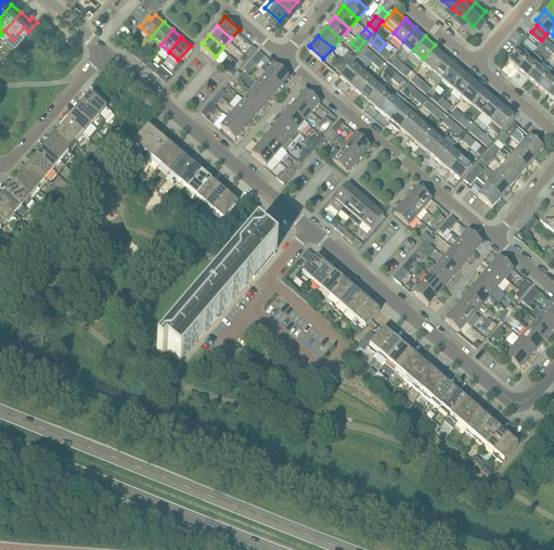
[(235,43),(241,49),(246,42),(240,37),(235,43)]
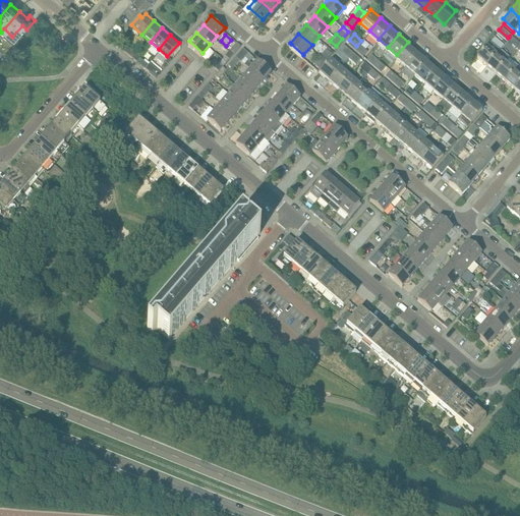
[(492,37),(478,53),(487,61),(502,46),(492,37)]
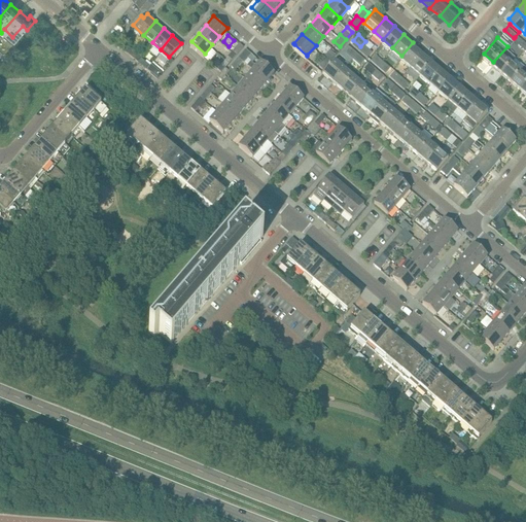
[(237,50),(244,42),(240,39),(233,47),(237,50)]
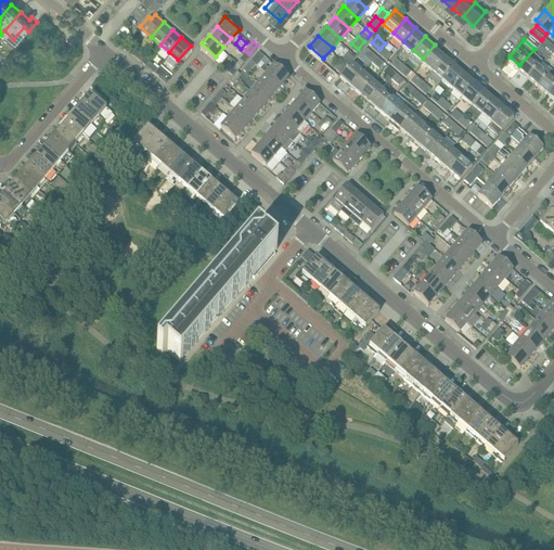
[(393,50),(385,43),(379,49),(387,55),(393,50)]
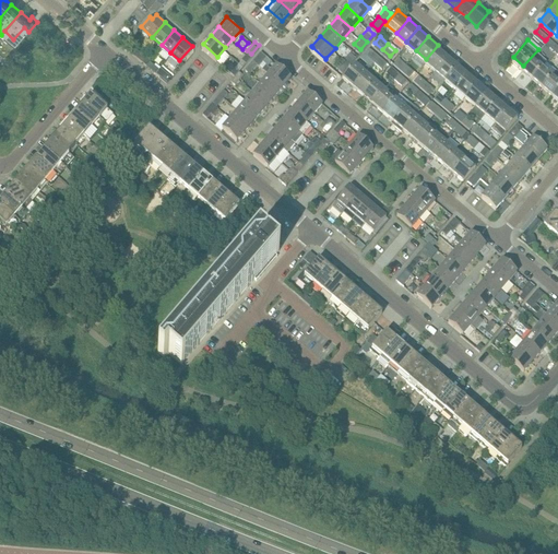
[(375,58),(380,51),(372,45),(367,51),(375,58)]
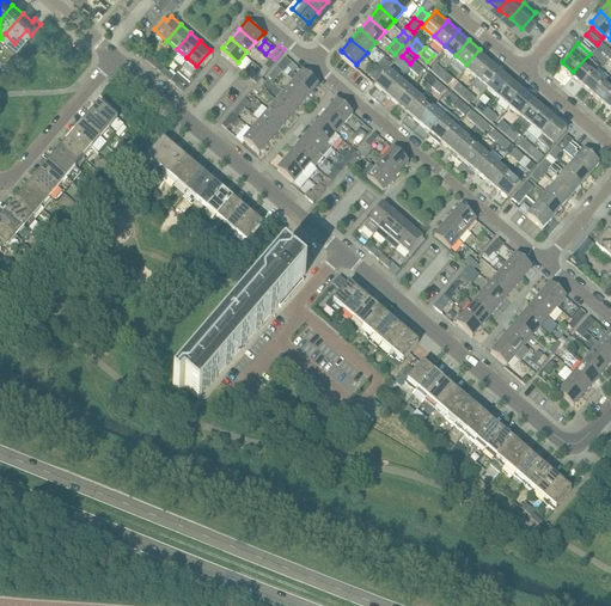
[(477,73),(492,57),(480,49),(466,65),(477,73)]
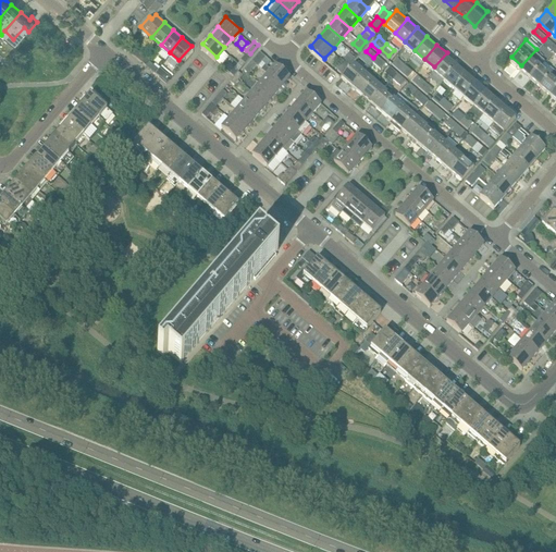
[(259,61),(267,52),(260,47),(252,56),(259,61)]
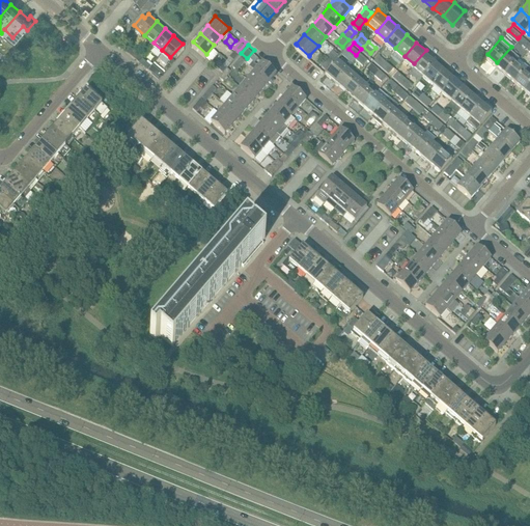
[(333,46),(327,53),(332,58),(339,51),(333,46)]
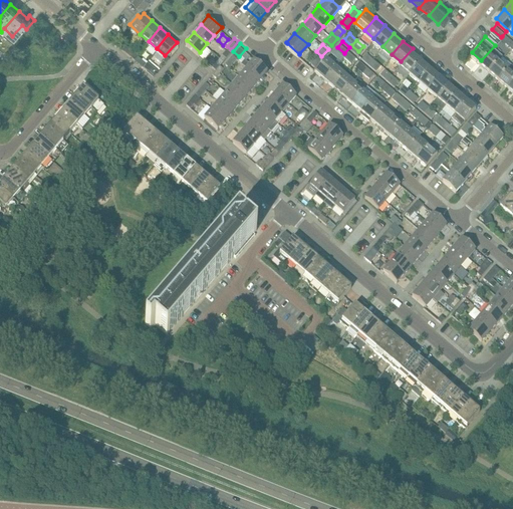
[(481,60),(490,68),(499,58),(504,52),(495,45),(481,60)]
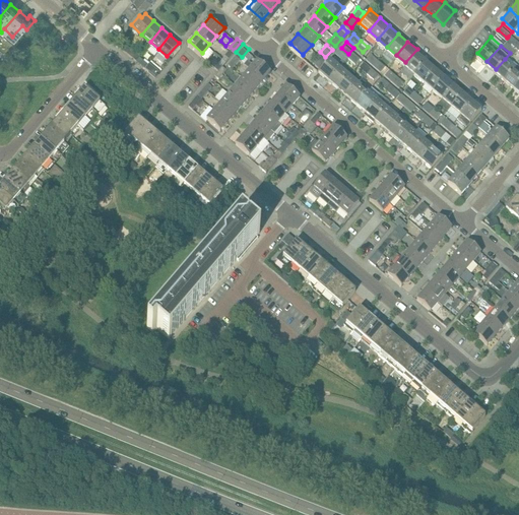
[(357,60),(361,54),(353,48),(348,54),(357,60)]
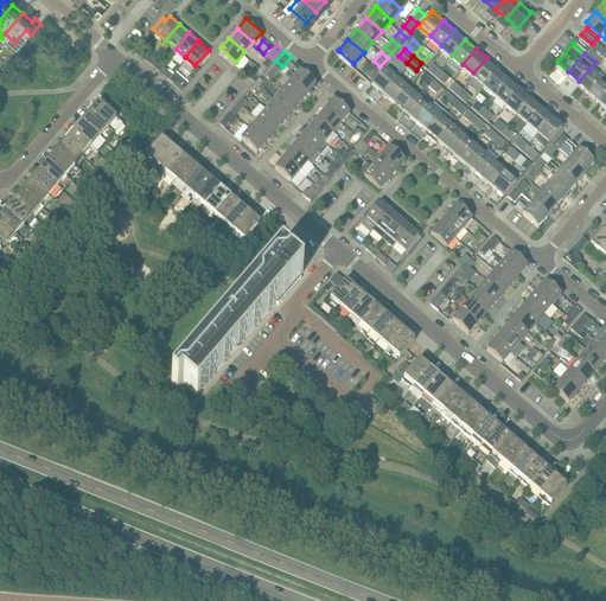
[(485,82),(498,66),(488,57),(473,72),(485,82)]
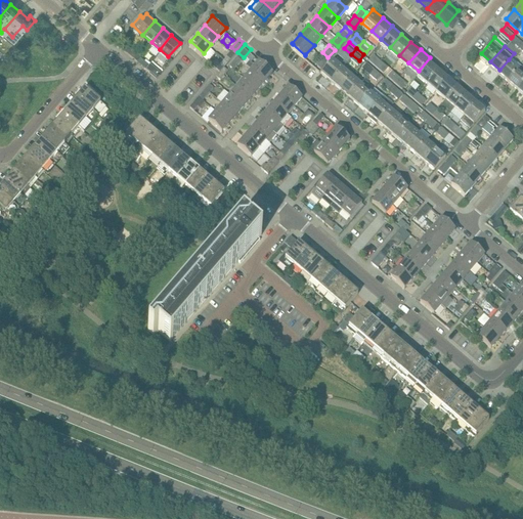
[(369,56),(377,62),(382,56),(375,50),(369,56)]
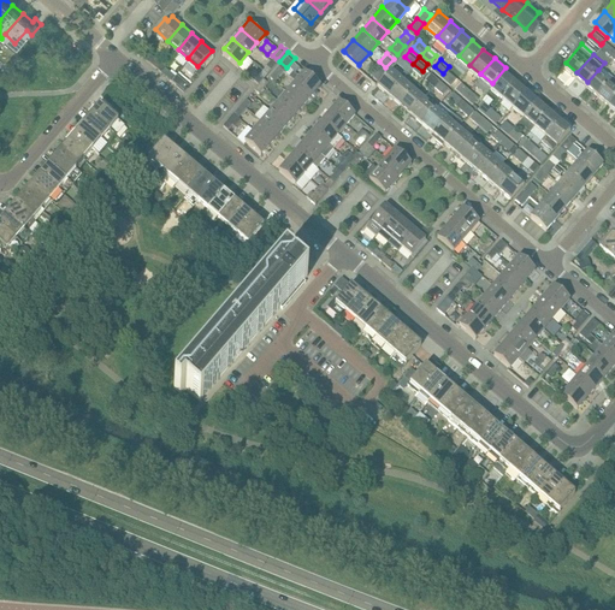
[(287,67),(279,61),(271,72),(276,76),(284,66),(287,67)]
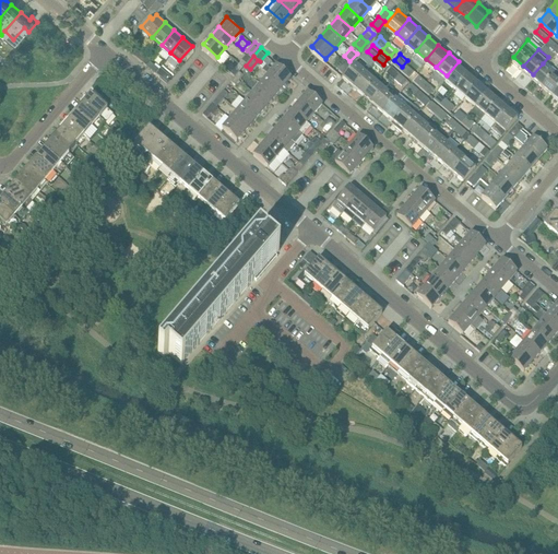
[(337,63),(343,69),(349,61),(344,56),(337,63)]
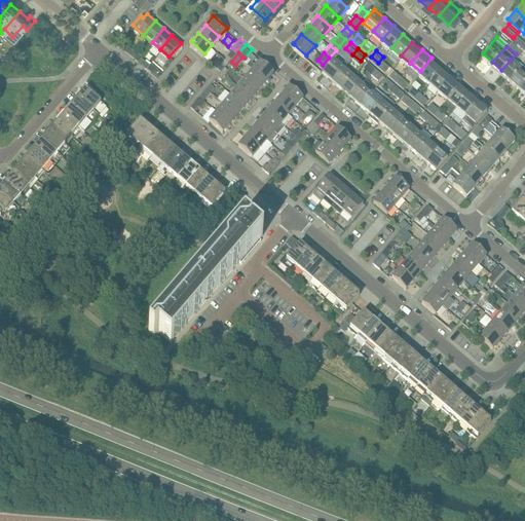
[(248,61),(253,66),(267,77),(274,69),(261,57),(257,62),(251,57),(248,61)]
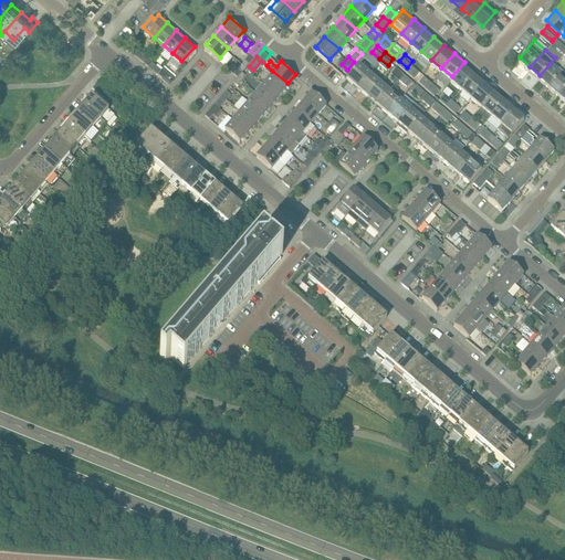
[(361,61),(348,75),(358,84),(370,70),(361,61)]
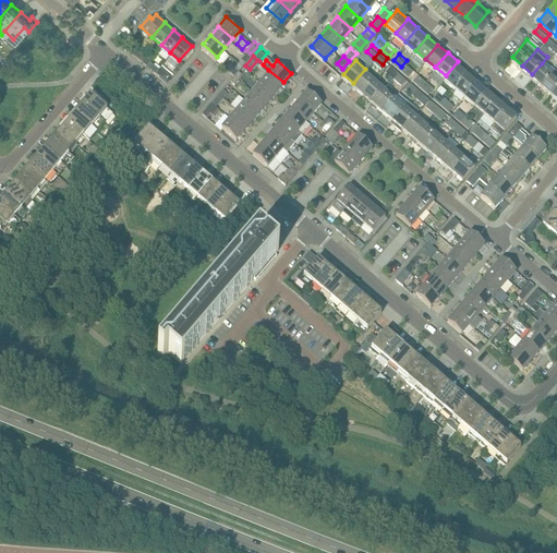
[(414,67),(407,60),(401,67),(410,73),(414,67)]
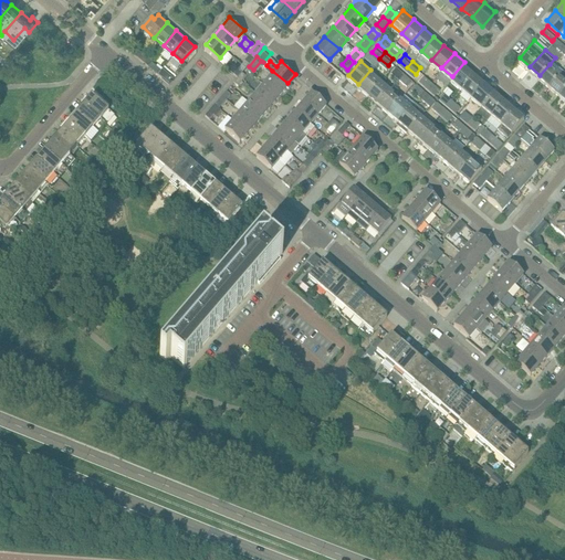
[(462,85),(474,71),(464,62),(452,76),(462,85)]
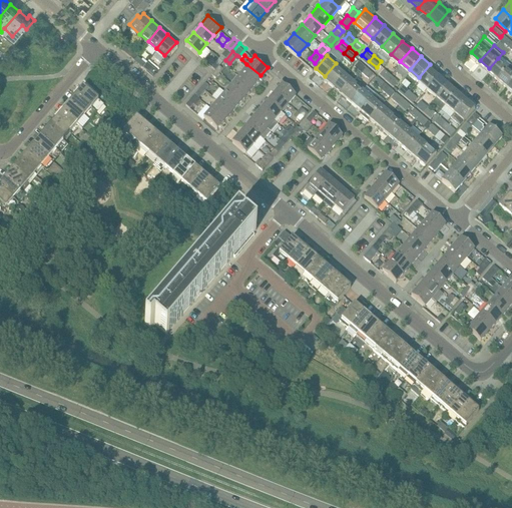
[(363,68),(367,63),(360,57),(356,62),(363,68)]
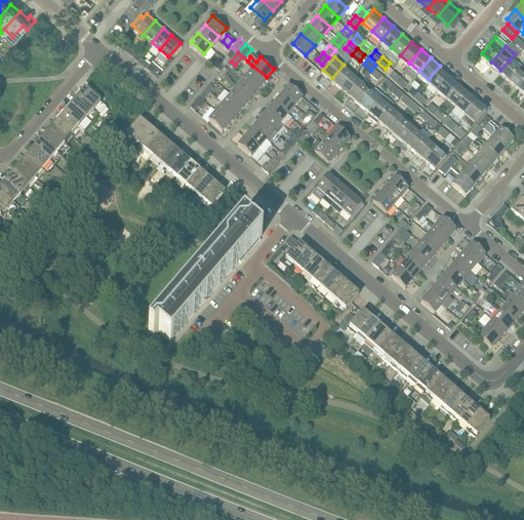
[(222,60),(217,65),(222,68),(226,71),(229,67),(222,60)]
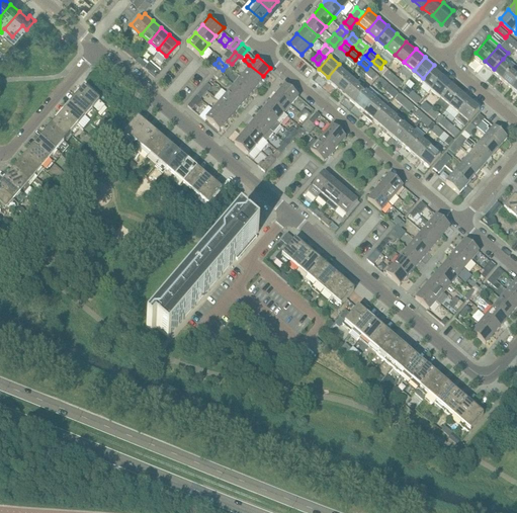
[(494,69),(503,77),(513,66),(503,59),(494,69)]
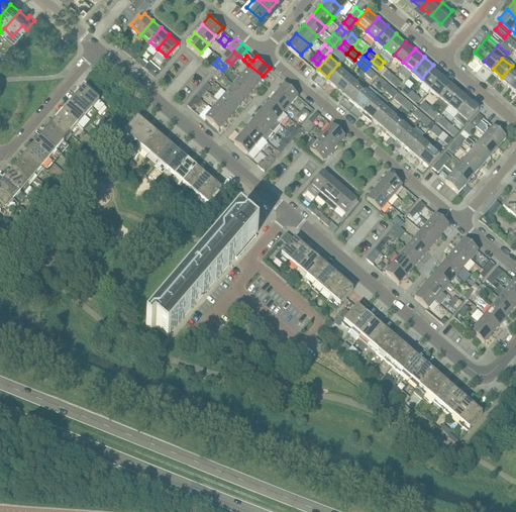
[(147,60),(144,64),(155,73),(159,68),(148,60),(147,60)]
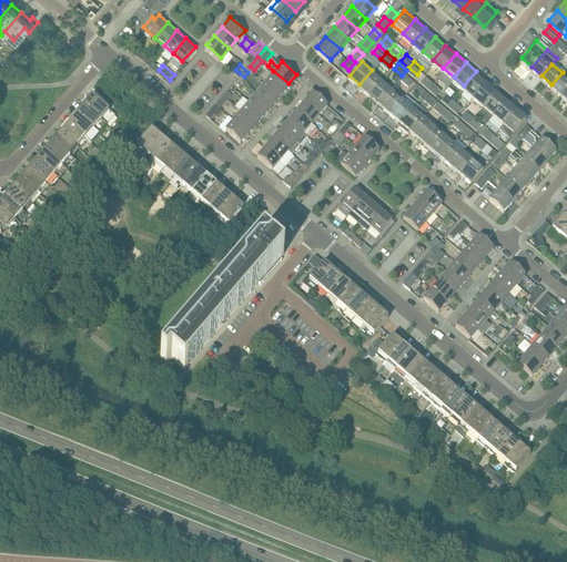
[(563,72),(552,84),(563,93),(566,88),(566,68),(563,72)]
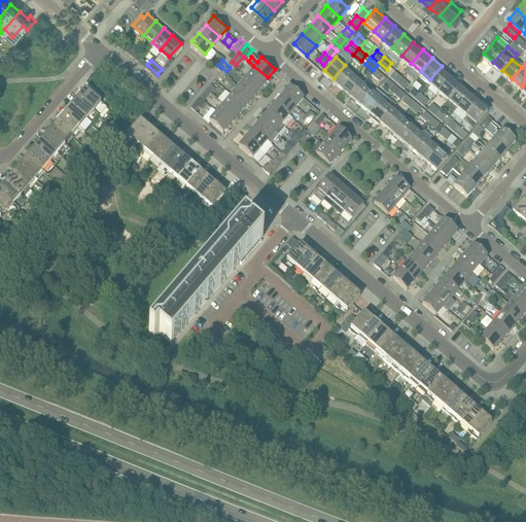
[(334,78),(343,85),(354,72),(345,65),(334,78)]
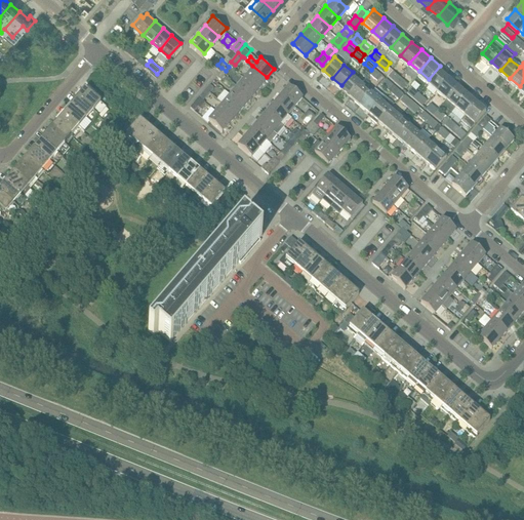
[(378,77),(384,71),(375,65),(371,70),(378,77)]
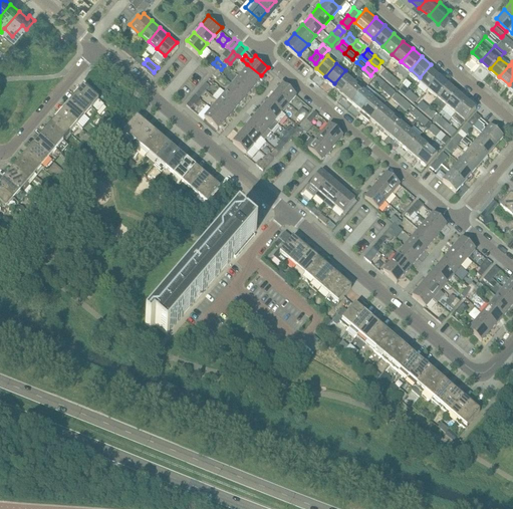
[(240,72),(254,83),(261,75),(247,64),(240,72)]
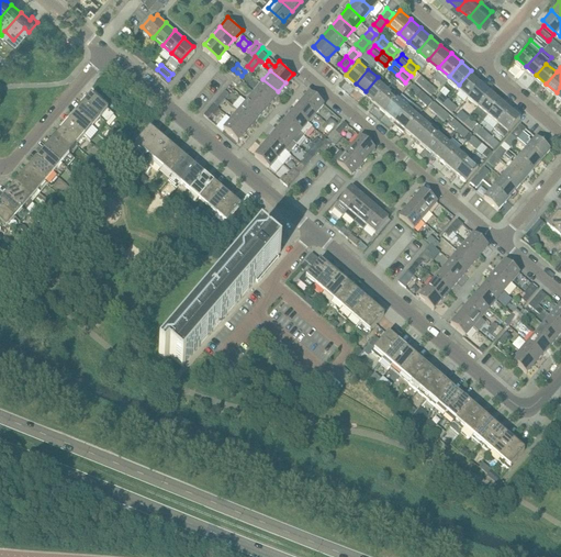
[(469,93),(481,79),(471,70),(459,85),(469,93)]
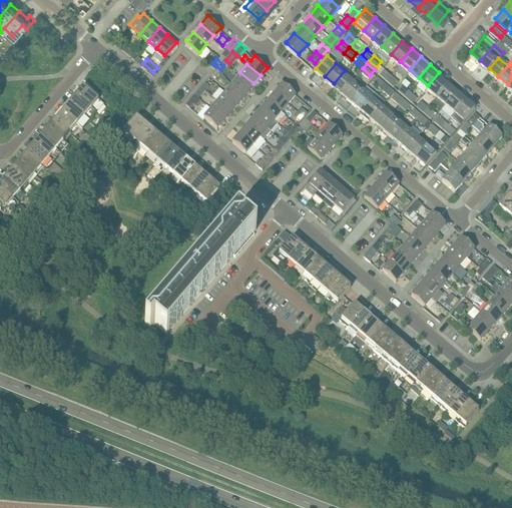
[(380,70),(388,76),(392,71),(385,65),(380,70)]
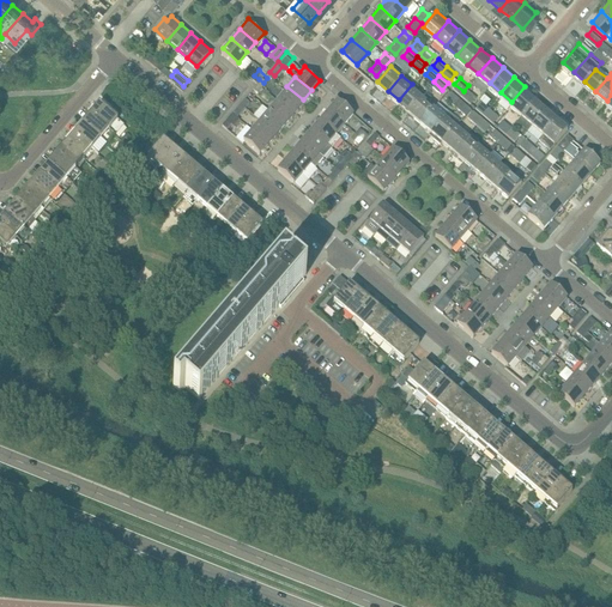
[(412,84),(399,99),(410,109),(423,93),(412,84)]
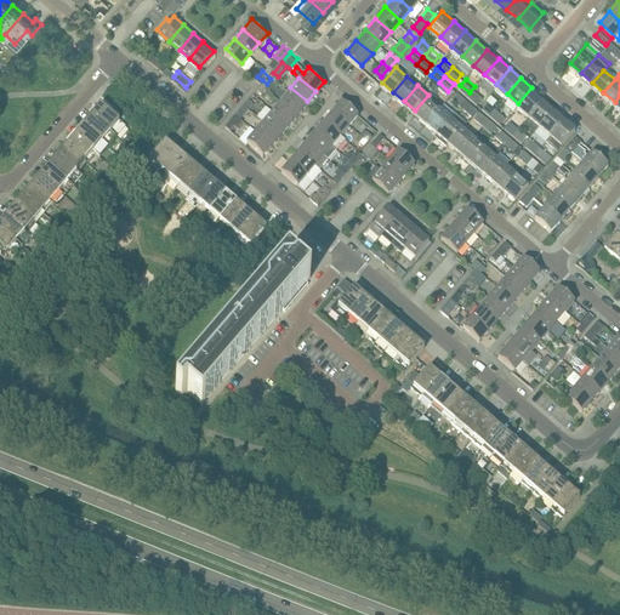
[(483,94),(475,86),(470,92),(478,101),(483,94)]
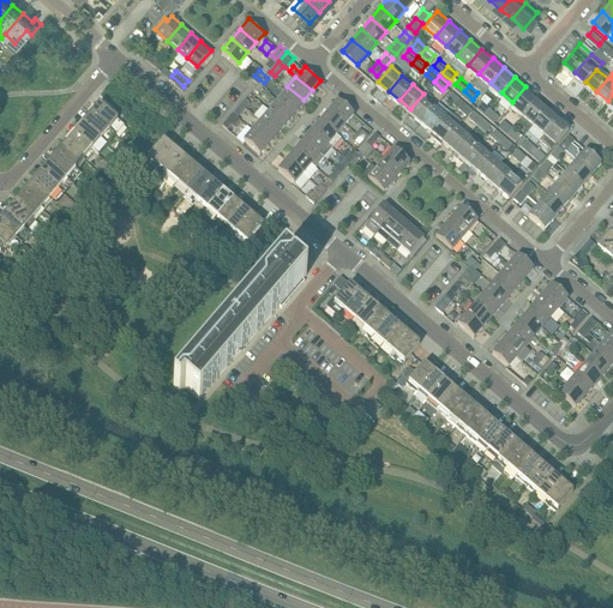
[(278,96),(295,110),(304,100),(287,86),(278,96)]
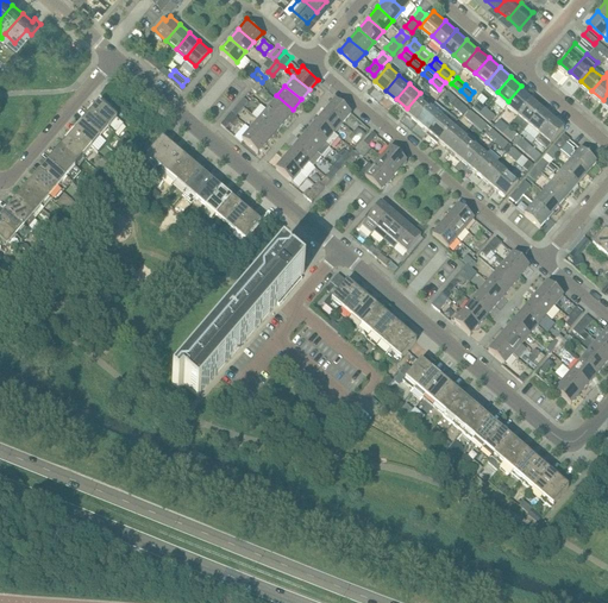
[(452,100),(458,94),(449,86),(444,93),(452,100)]
